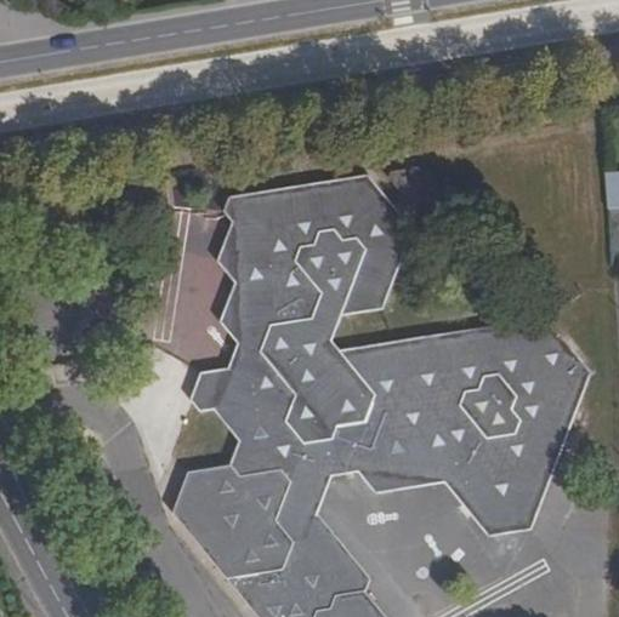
[(390,170),(387,176),(402,193),(405,189),(416,204),(429,200),(433,188),(416,166),(390,170)]
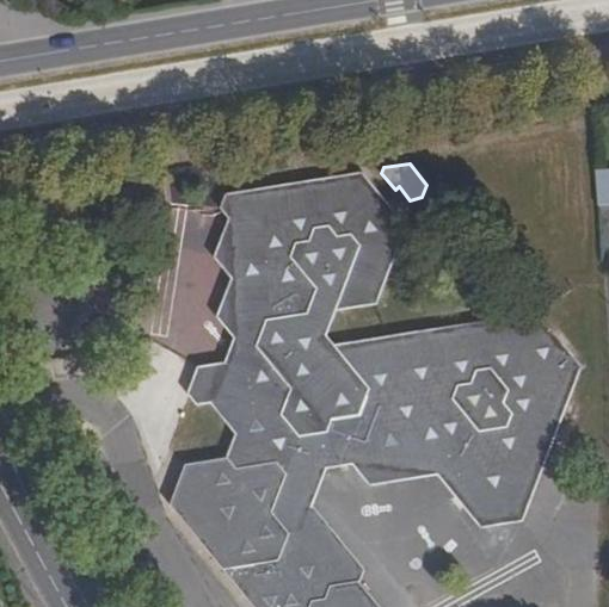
[(608,166),(592,168),(596,203),(608,202),(608,166)]
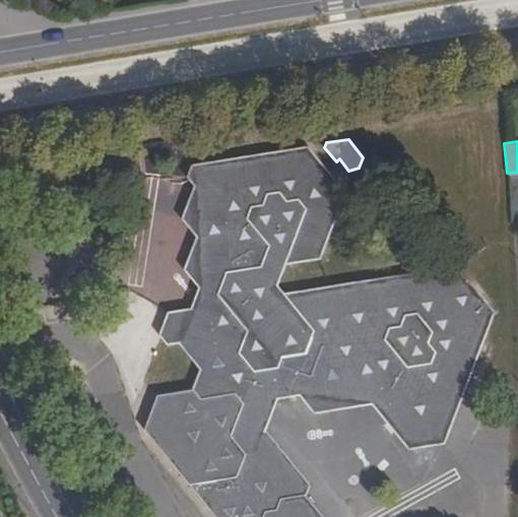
[(455,265),(283,293),(276,283),(283,263),(318,258),(343,191),(306,145),(190,164),(186,176),(194,185),(181,217),(195,236),(223,272),(212,305),(189,308),(168,311),(158,334),(166,343),(177,341),(199,369),(191,388),(156,394),(143,429),(215,516),(322,516),(301,495),(278,499),(243,454),(229,435),(237,413),(260,409),(264,399),(276,397),(299,393),(314,411),(371,402),(408,447),(443,442),(493,311),(455,265)]
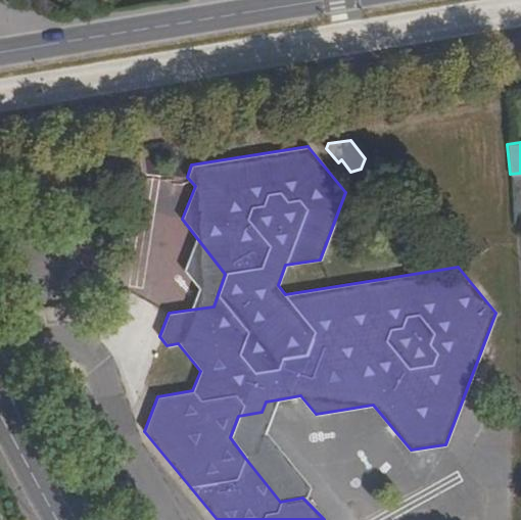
[(196,237),(184,271),(198,288),(190,310),(214,306),(225,274),(196,237)]
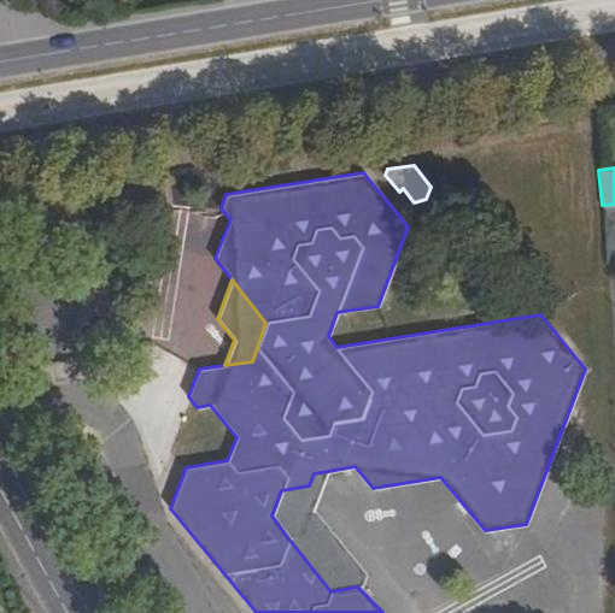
[(281,490),(271,516),(288,538),(331,591),(357,587),(364,576),(314,508),(328,471),(314,473),(309,485),(281,490)]
